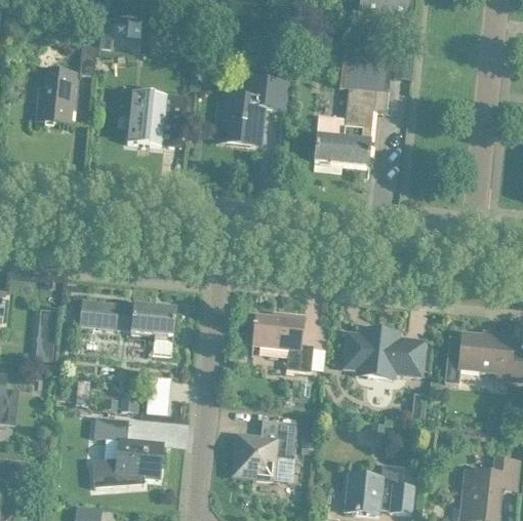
[(123,0),(122,14),(137,16),(139,0),(123,0)]
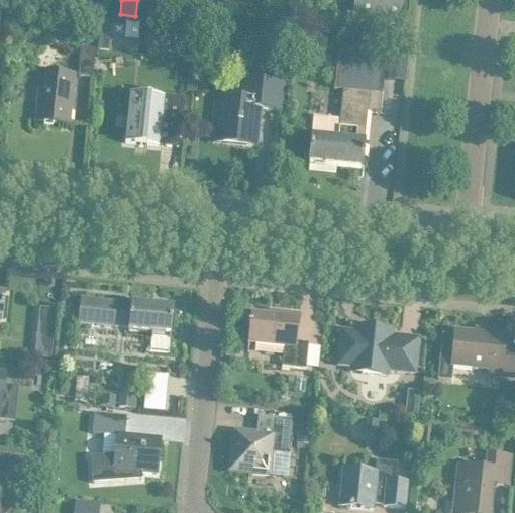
[(353,0),(352,15),(404,20),(406,0),(353,0)]
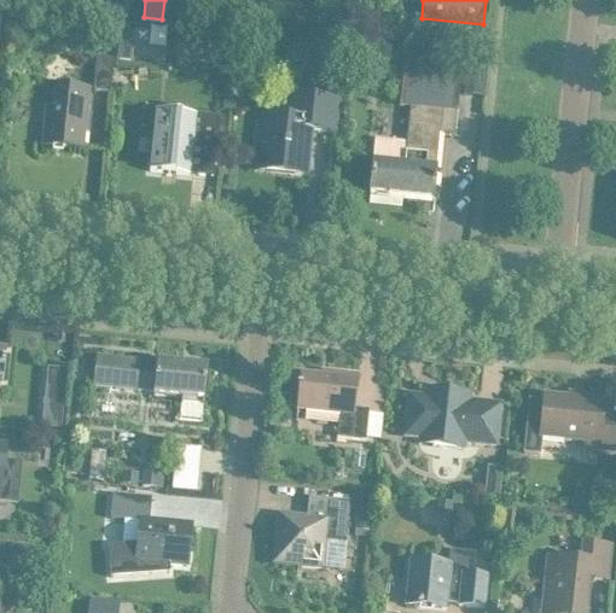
[(93,85),(110,87),(114,53),(97,51),(93,85)]
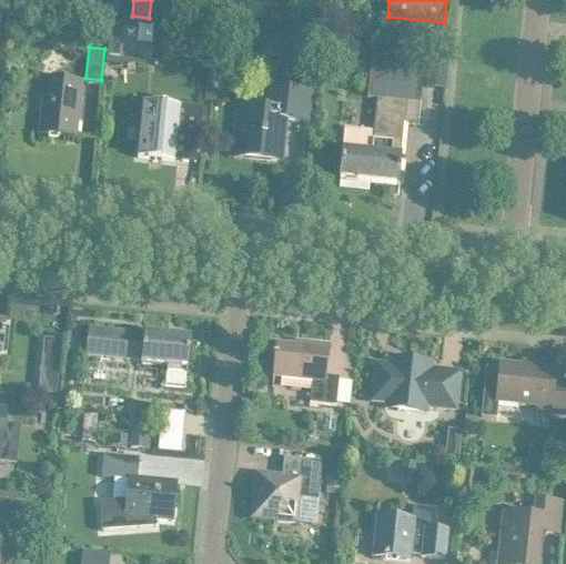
[(374,127),(344,123),(340,172),(398,178),(402,151),(401,151),(404,119),(418,120),(425,58),(370,52),(365,91),(377,92),(374,127)]
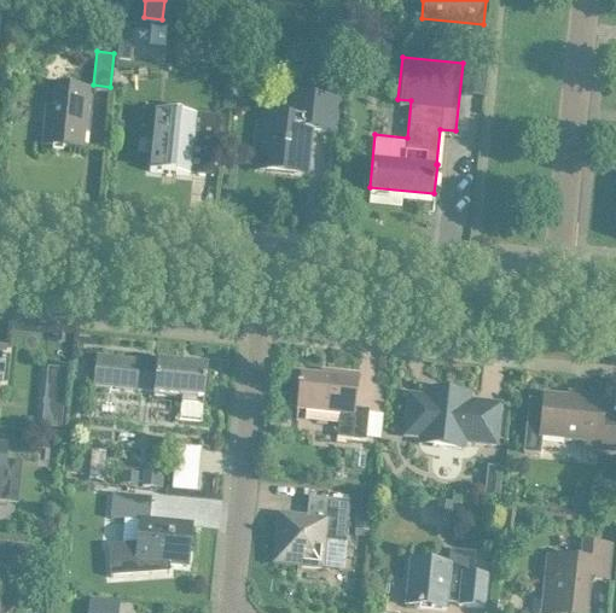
[(42,140),(82,144),(88,83),(50,80),(42,140)]
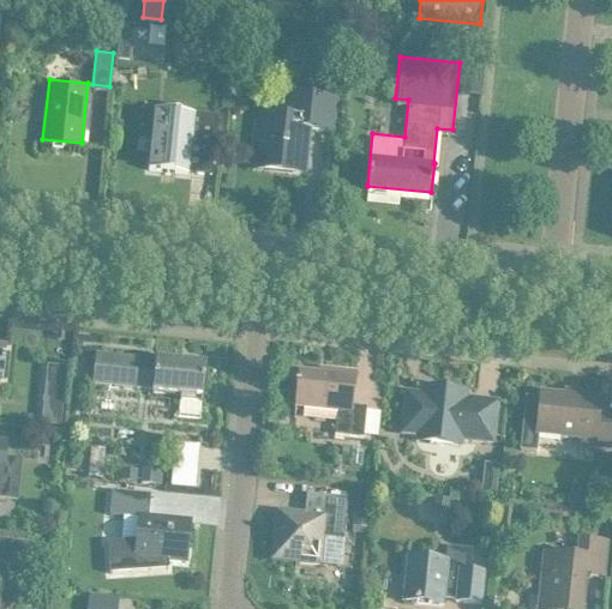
[(255,161),(300,166),(305,122),(334,125),(337,94),(285,89),(281,114),(259,112),(255,161)]
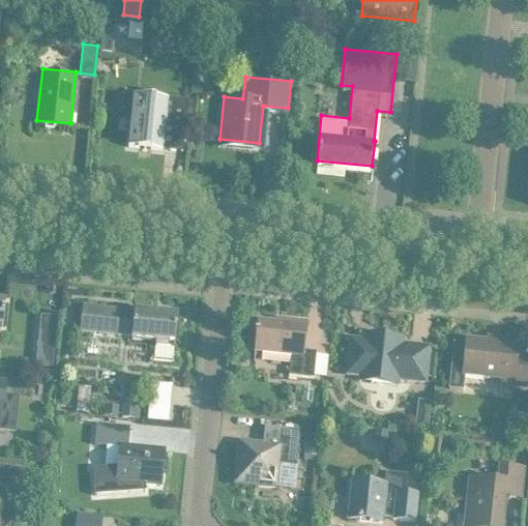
[(167,120),(185,122),(187,95),(134,90),(129,142),(164,145),(167,120)]
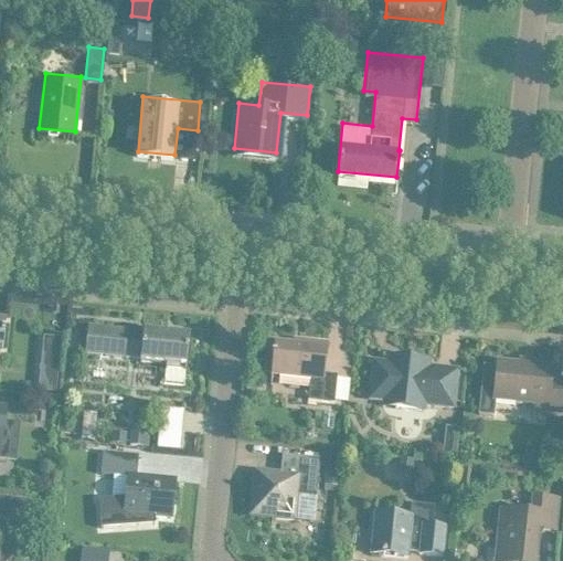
[(168,360),(166,378),(186,380),(190,331),(89,321),(86,350),(141,356),(141,357),(168,360)]
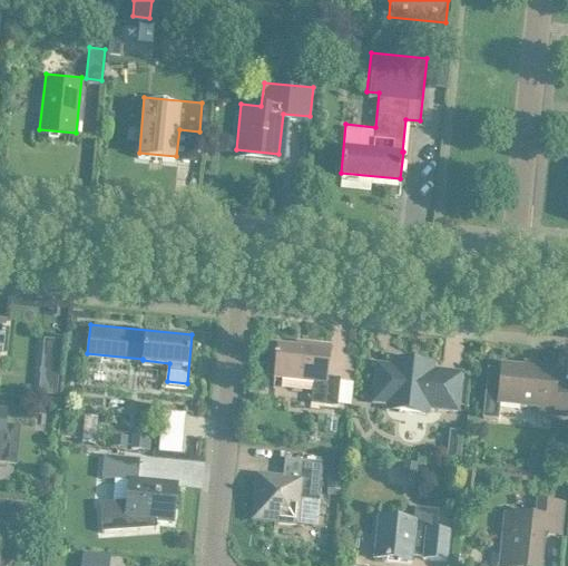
[(45,335),(41,368),(59,370),(62,337),(45,335)]
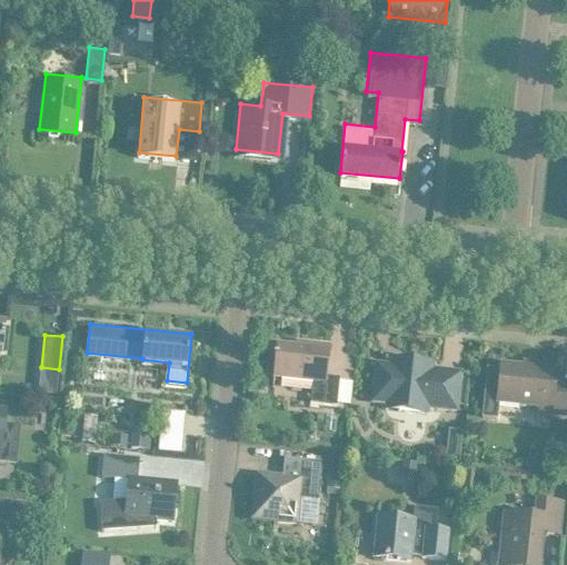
[(337,403),(340,374),(327,373),(330,342),(309,339),(308,343),(278,339),(277,348),(275,348),(275,353),(277,353),(275,373),(314,377),(311,399),(337,403)]
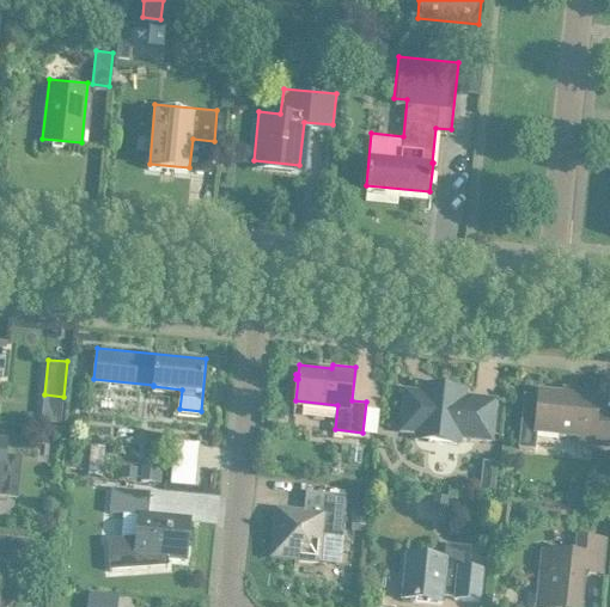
[(462,434),(492,437),(496,397),(467,393),(467,387),(422,382),(421,388),(406,386),(402,428),(416,429),(416,435),(461,440),(462,434)]
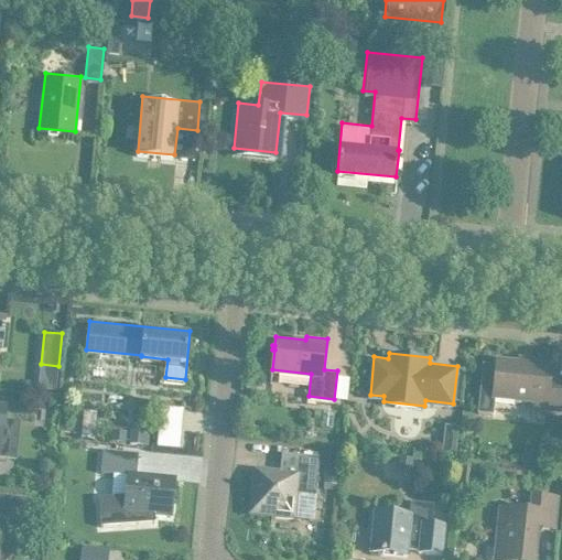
[(485,363),(481,411),(496,413),(497,397),(532,400),(547,401),(547,407),(561,409),(561,374),(551,373),(552,362),(536,361),(520,358),(497,356),(497,365),(485,363)]
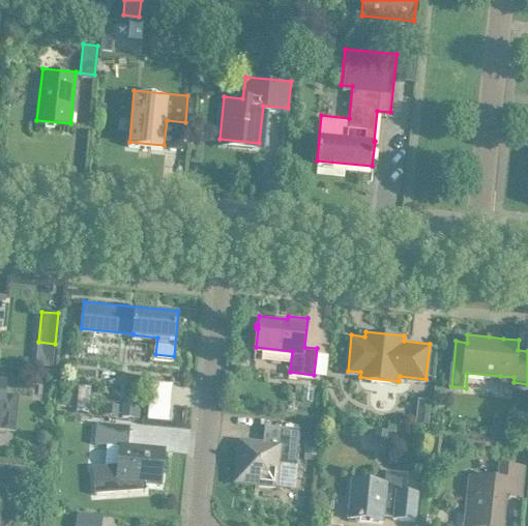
[(122,413),(140,414),(141,403),(123,401),(122,413)]
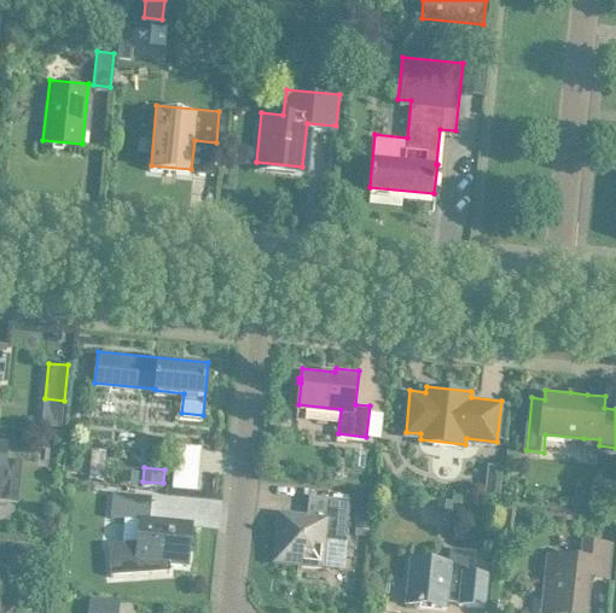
[(173,471),(172,485),(191,486),(192,472),(173,471)]
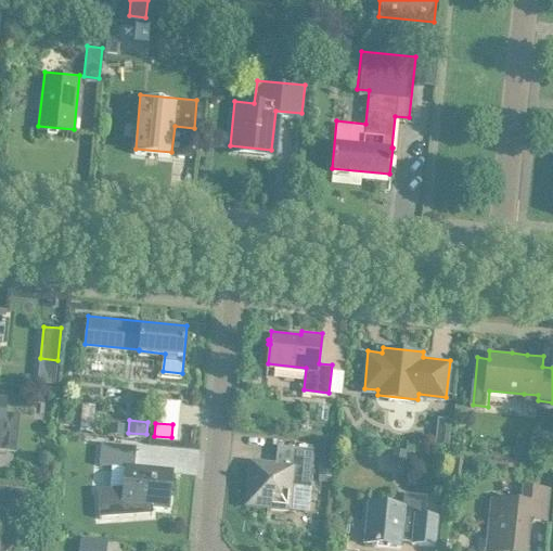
[(125,465),(123,483),(95,485),(98,513),(150,509),(150,502),(167,503),(170,468),(134,464),(137,445),(102,441),(100,463),(125,465)]
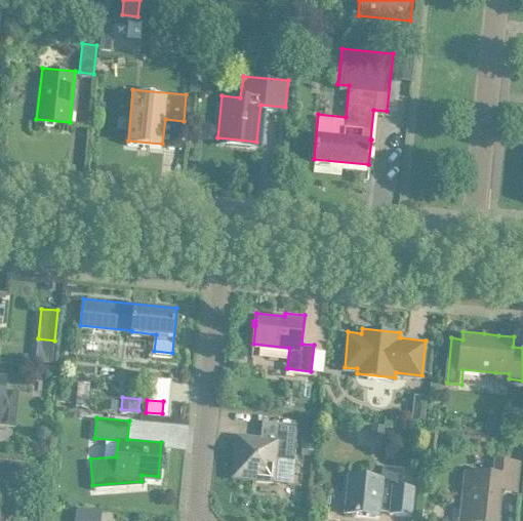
[(294,458),(297,423),(263,418),(260,436),(238,434),(234,475),(275,479),(277,456),(294,458)]
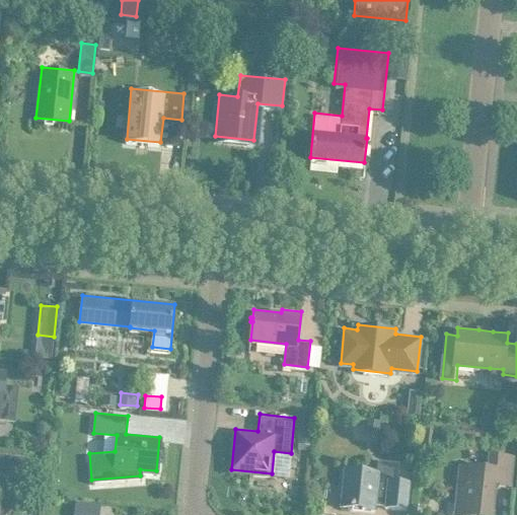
[(0,471),(22,473),(23,453),(0,450),(0,471)]
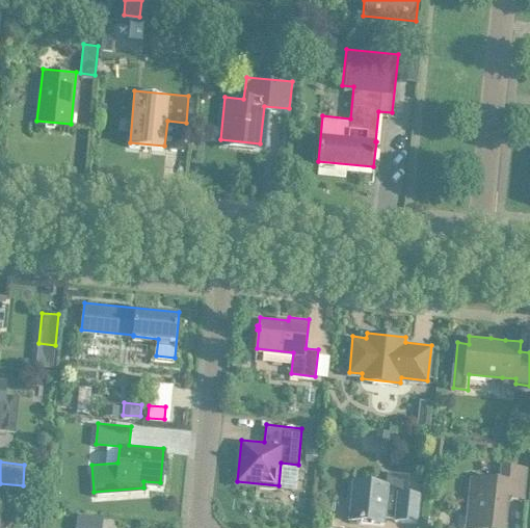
[(472,476),(467,527),(474,527),(504,527),(508,494),(524,495),(527,467),(503,464),(501,479),(472,476)]
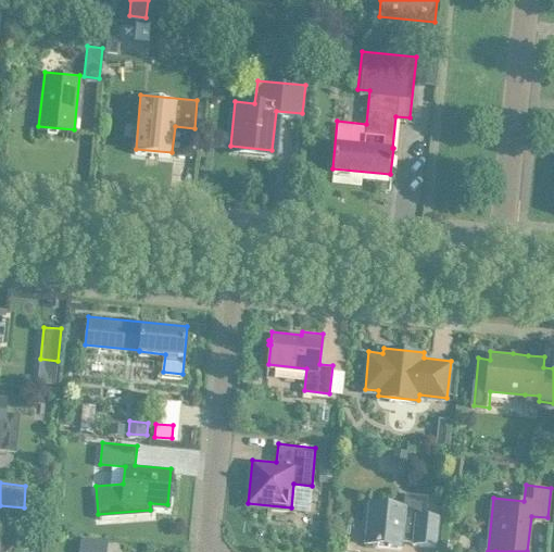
[(404,504),(369,501),(366,541),(401,544),(402,537),(414,538),(414,541),(437,543),(439,516),(426,514),(428,493),(405,491),(404,504)]
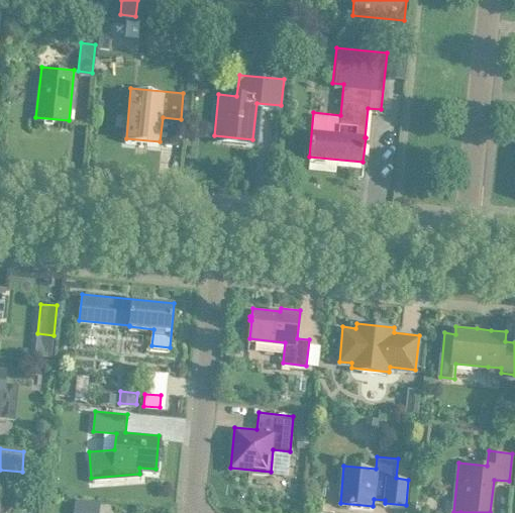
[(101,499),(76,496),(75,509),(100,511),(101,499)]
